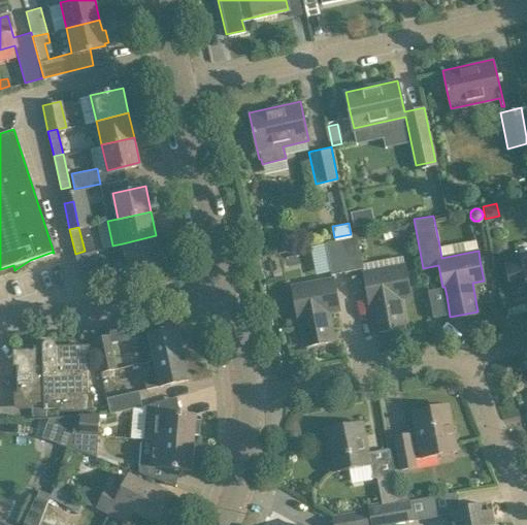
[(351,234),(339,236),(346,270),(363,267),(362,262),(356,233),(351,234)]
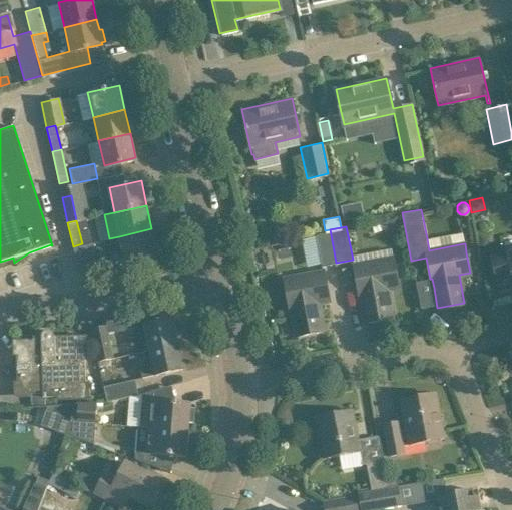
[(151,228),(119,236),(120,241),(124,261),(135,259),(157,253),(151,228)]
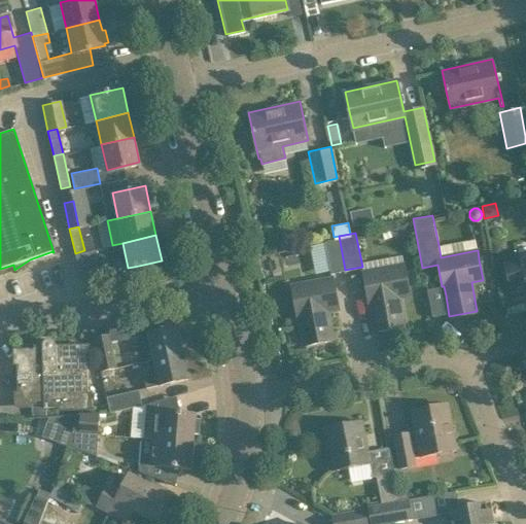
[(328,273),(345,270),(339,236),(334,237),(322,239),(328,273)]
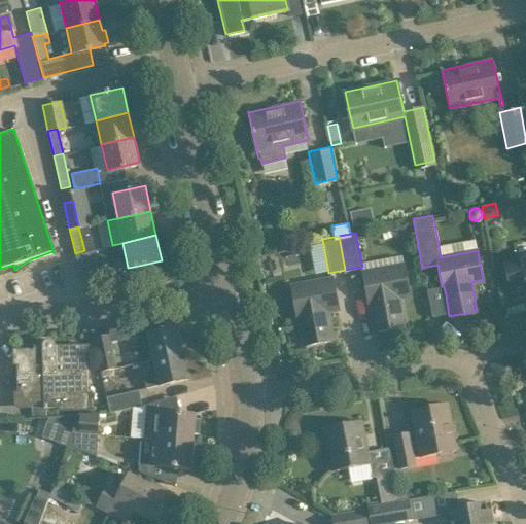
[(84,250),(75,253),(80,279),(101,274),(95,248),(84,250)]
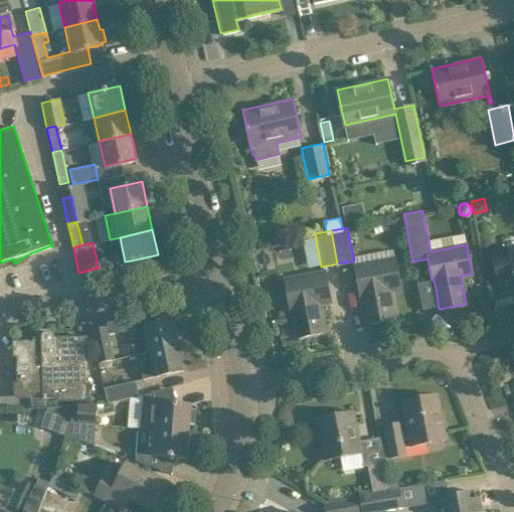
[(513,275),(513,276),(513,250),(493,257),(498,279),(513,275)]
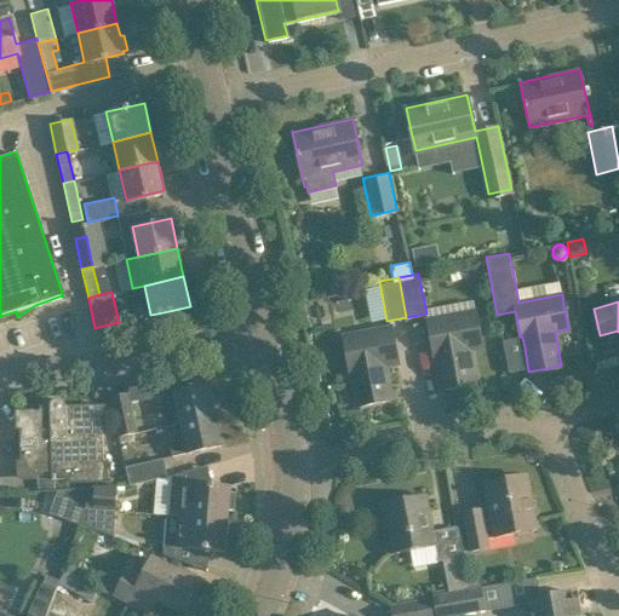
[(474,308),(427,317),(434,352),(435,352),(437,366),(441,389),(474,383),(468,347),(481,345),(476,321),(475,311),(474,311),(474,308)]
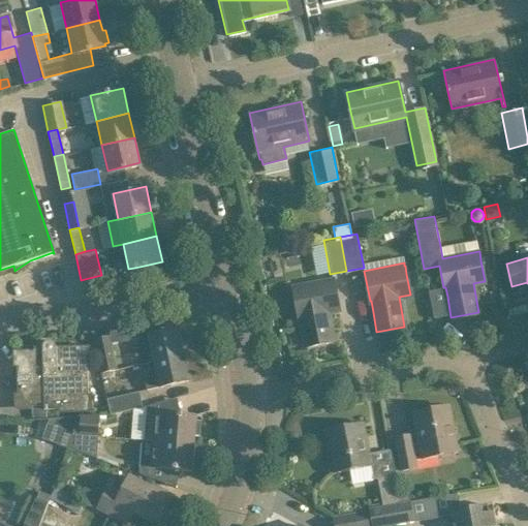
[(128,269),(124,270),(126,279),(142,275),(140,267),(128,269)]
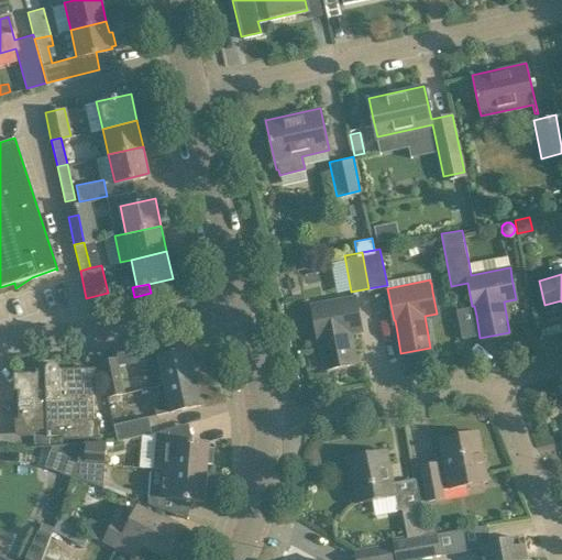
[(354,297),(333,302),(311,306),(317,335),(319,335),(324,368),(354,362),(348,330),(360,328),(356,306),(354,297)]
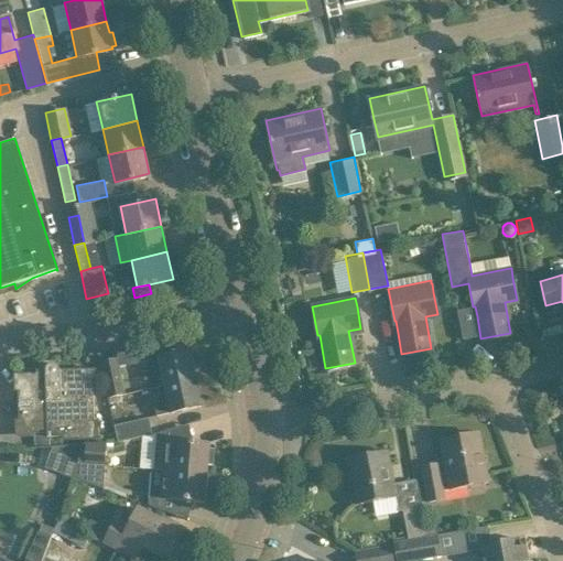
[(151,386),(165,383),(194,376),(188,348),(159,355),(159,356),(144,358),(151,386)]
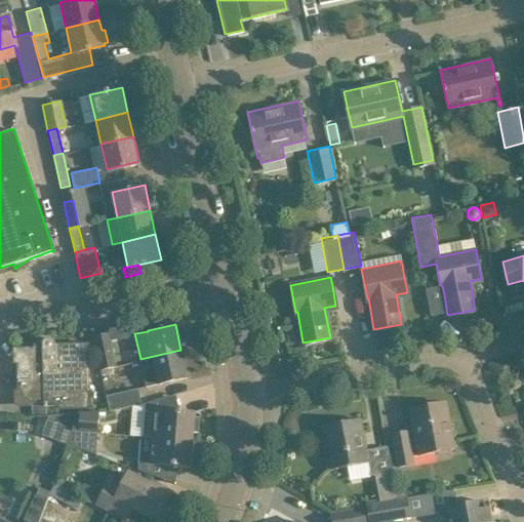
[(93,336),(97,357),(101,368),(117,364),(110,332),(93,336)]
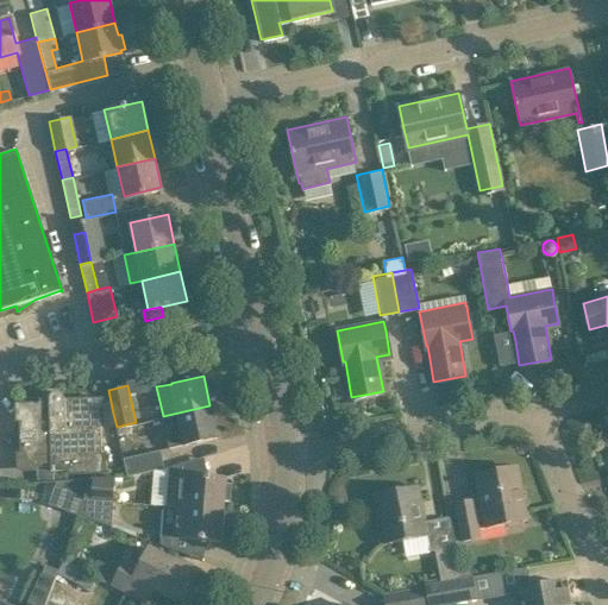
[(17,466),(36,466),(37,478),(54,478),(54,470),(102,470),(100,401),(64,401),(64,399),(64,398),(63,397),(62,396),(61,395),(60,395),(57,394),(56,394),(55,395),(54,395),(52,396),(51,396),(50,398),(50,399),(49,401),(49,402),(33,402),(33,405),(17,405),(17,466)]
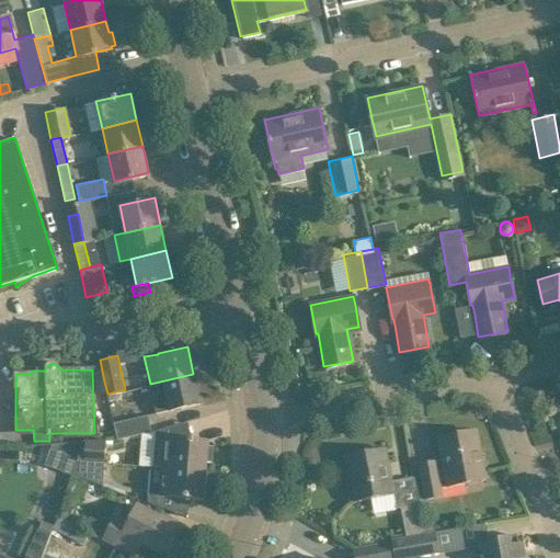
[(193,374),(164,380),(168,395),(152,398),(156,411),(170,408),(170,409),(200,402),(193,374)]
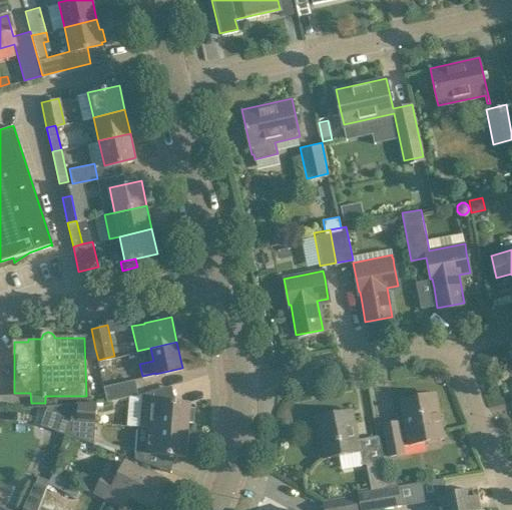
[(104,385),(107,400),(137,393),(134,378),(104,385)]
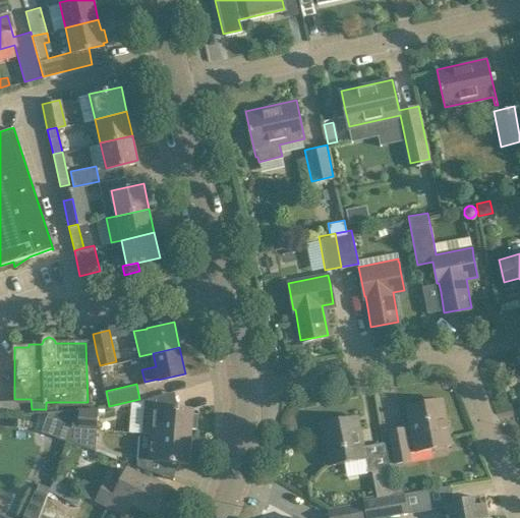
[(404,428),(404,427),(390,430),(396,463),(411,461),(409,452),(450,444),(441,398),(407,404),(411,427),(404,428)]
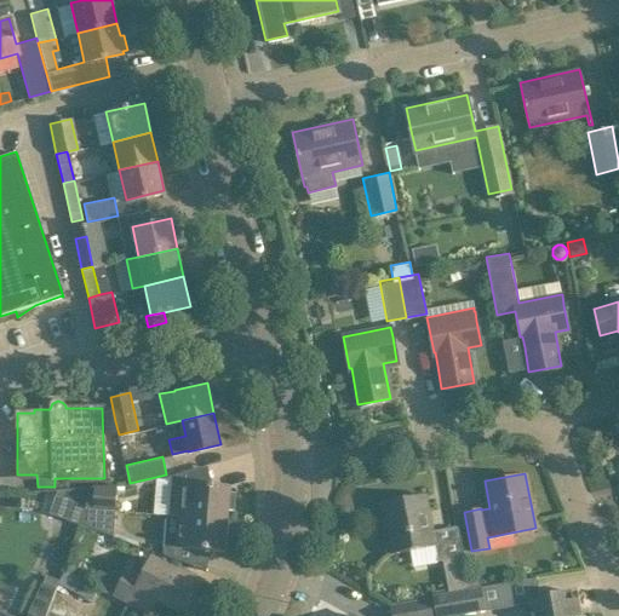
[(153,512),(166,513),(228,518),(229,507),(234,507),(235,491),(230,491),(230,485),(185,482),(185,475),(155,484),(153,512)]
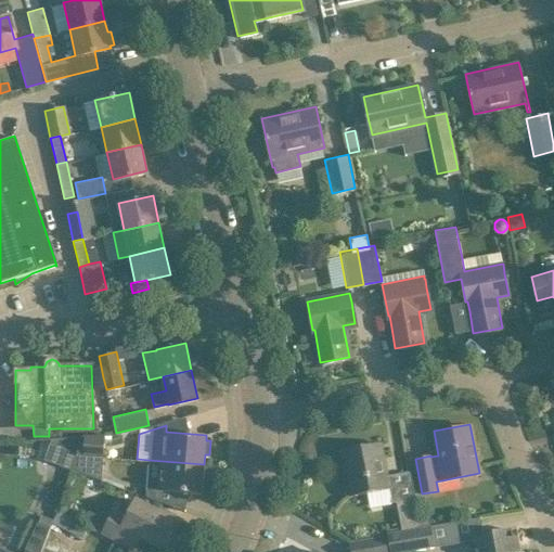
[(76,453),(76,454),(103,457),(104,434),(82,435),(76,453)]
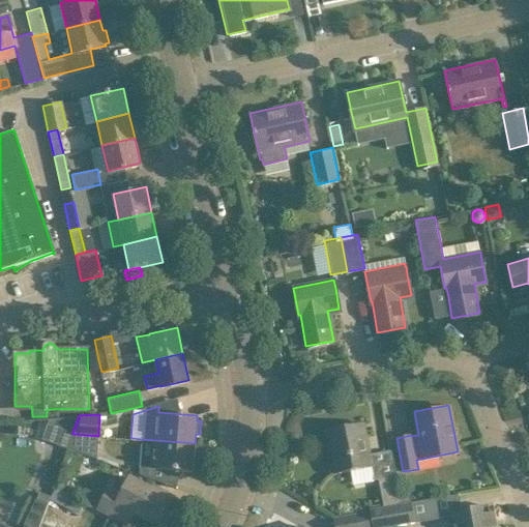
[(49,417),(47,423),(72,433),(79,415),(49,417)]
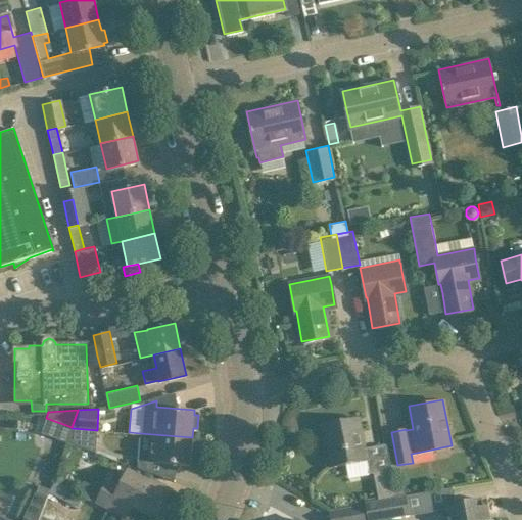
[(365,498),(366,503),(405,495),(404,489),(393,491),(384,442),(364,446),(362,434),(357,435),(353,416),(323,421),(323,422),(327,422),(329,435),(326,436),(327,445),(331,444),(334,464),(366,459),(369,474),(373,473),(378,494),(365,498)]
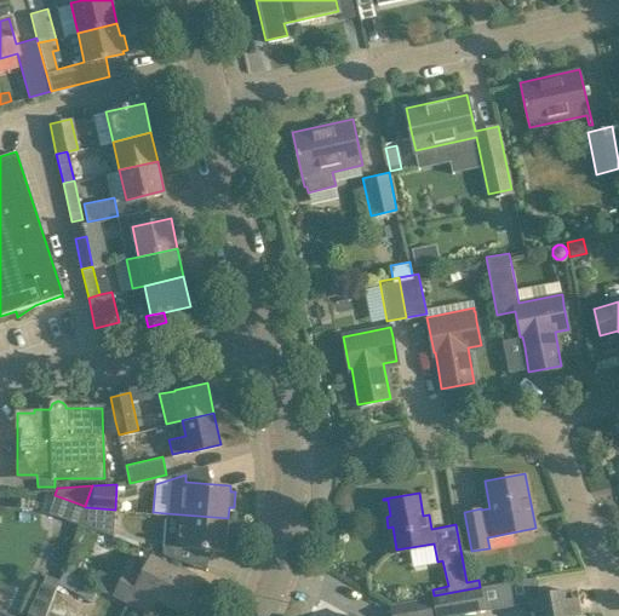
[(115,510),(85,507),(79,524),(114,536),(115,510)]
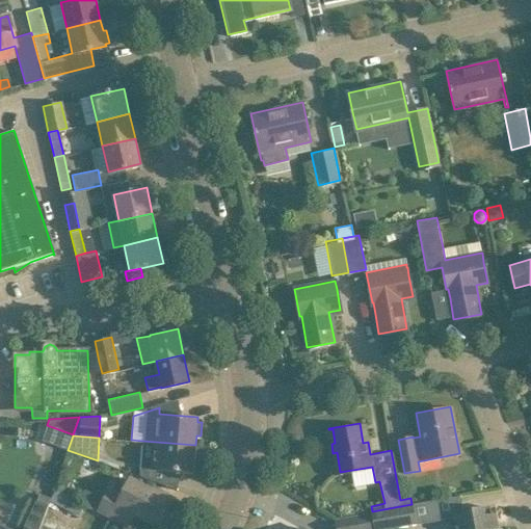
[(195,445),(142,441),(140,468),(193,472),(195,445)]
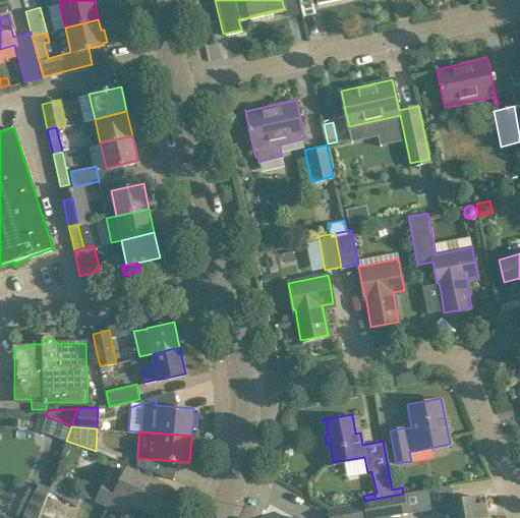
[(131,502),(138,506),(156,515),(171,486),(155,478),(153,482),(126,469),(119,483),(107,477),(102,488),(91,482),(84,494),(96,499),(124,514),(131,502)]
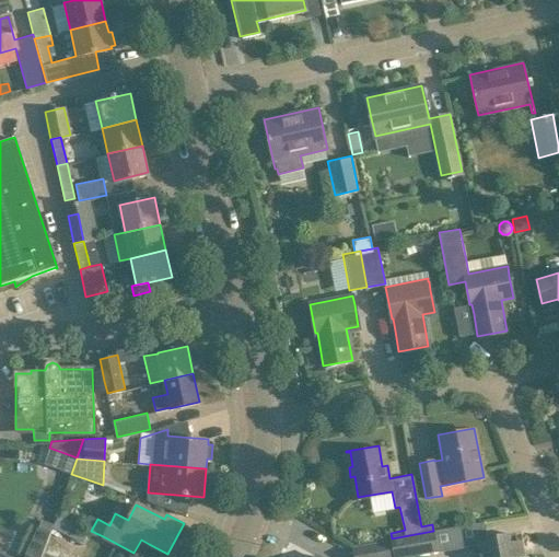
[(39,556),(49,532),(49,531),(38,526),(23,556),(39,556)]
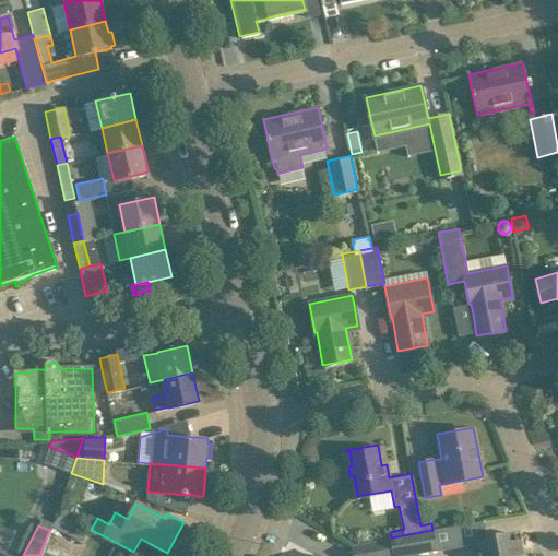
[(391,537),(394,555),(407,555),(437,551),(434,529),(432,530),(391,537)]
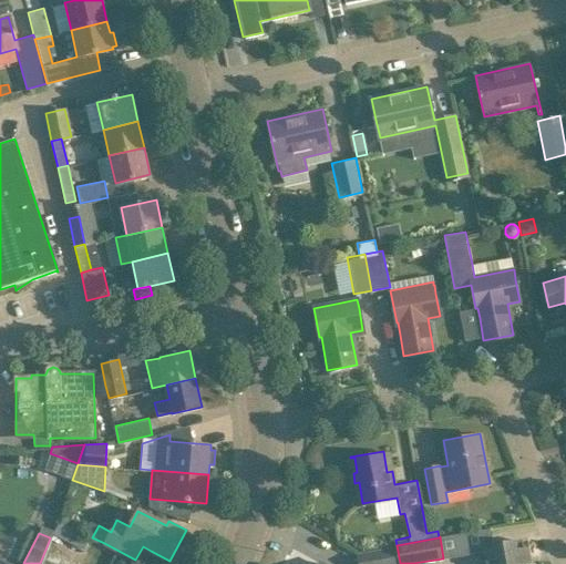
[(59,563),(64,554),(50,539),(40,563),(59,563)]
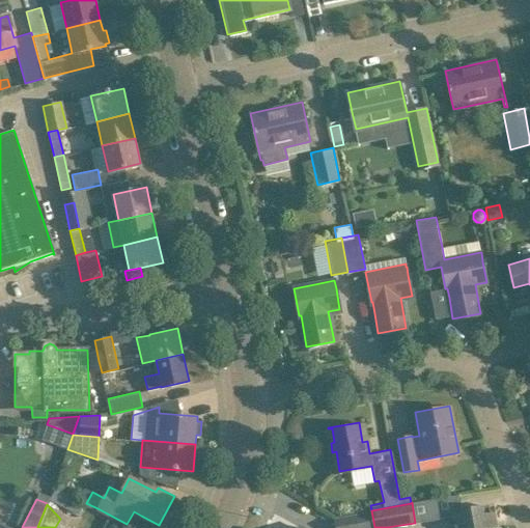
[(454,527),(493,527),(490,505),(455,511),(452,511),(452,516),(454,527)]
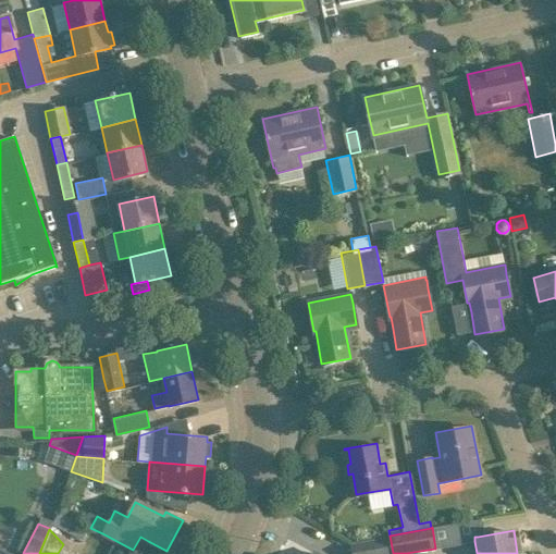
[(354,553),(387,553),(386,539),(353,545),(354,553)]
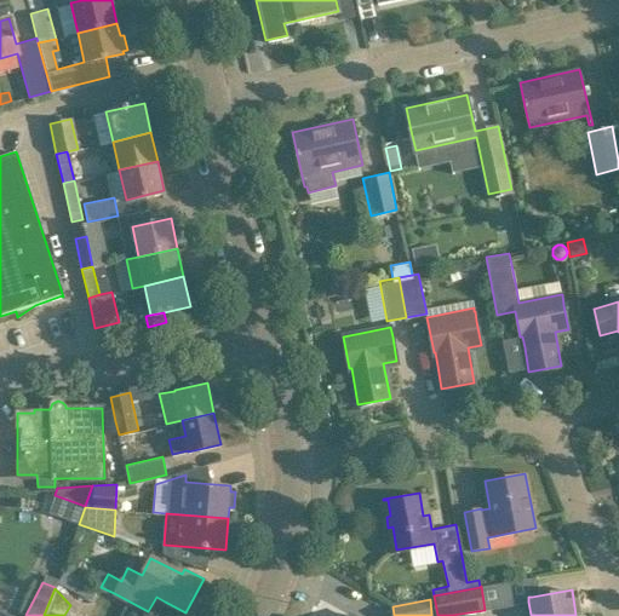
[(70,605),(64,615),(82,615),(85,612),(70,605)]
